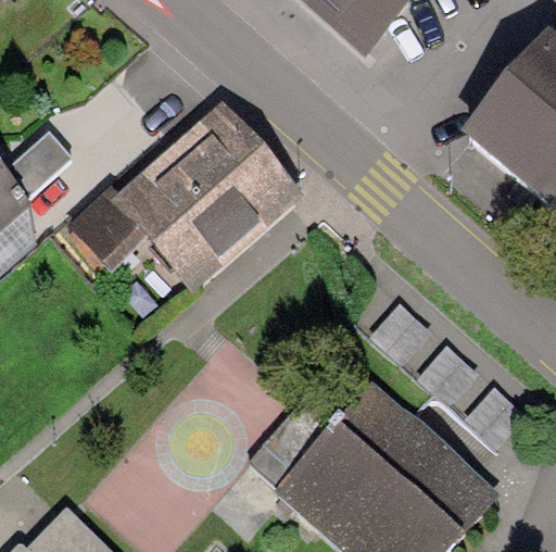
[(0,0),(0,10),(9,0),(0,0)]
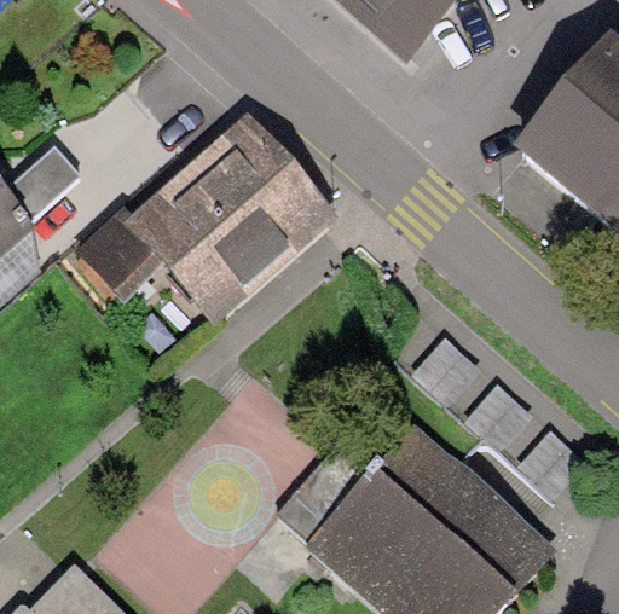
[(333,0),(408,67),(467,0),(333,0)]
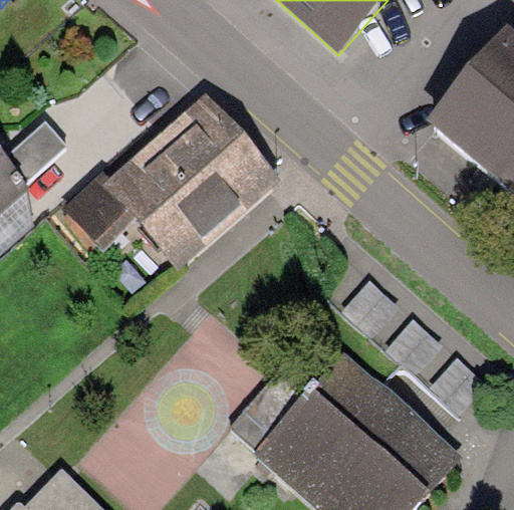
[(513,31),(508,26),(429,122),(513,193),(513,31)]
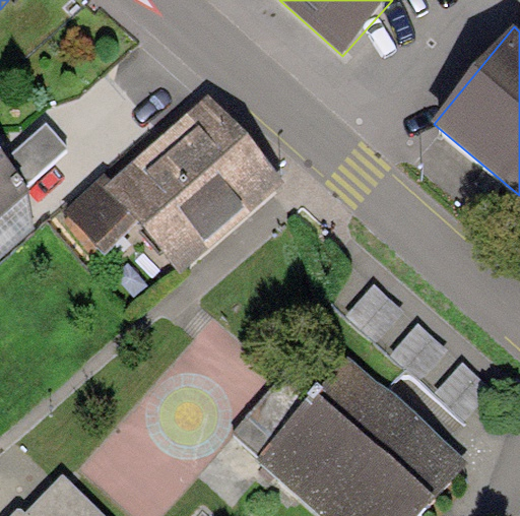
[(286,182),(208,93),(111,179),(105,172),(64,207),(106,254),(139,224),(182,273),(286,182)]
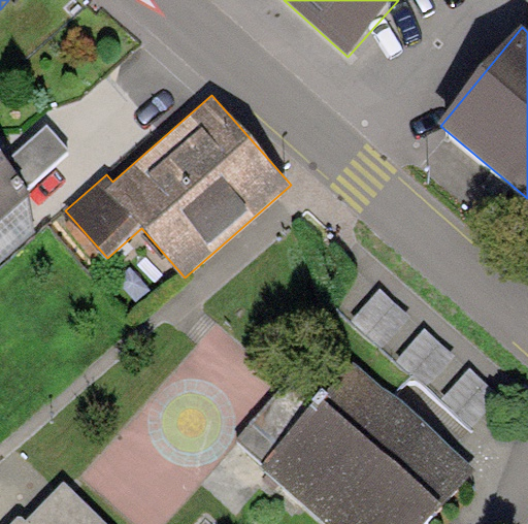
[(47,123),(3,161),(26,187),(70,149),(47,123)]
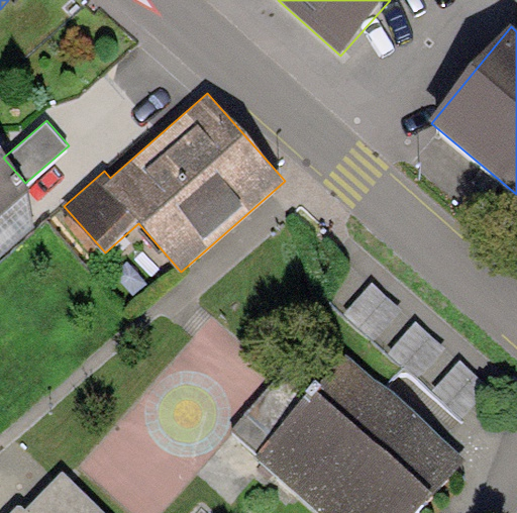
[(0,154),(0,214),(30,189),(25,183),(3,158),(0,154)]
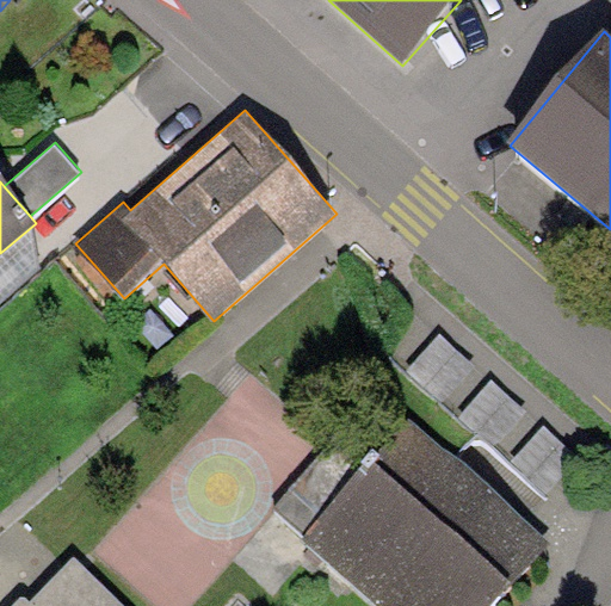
[(492,605),(550,540),(409,416),(301,539),(377,605),(492,605)]
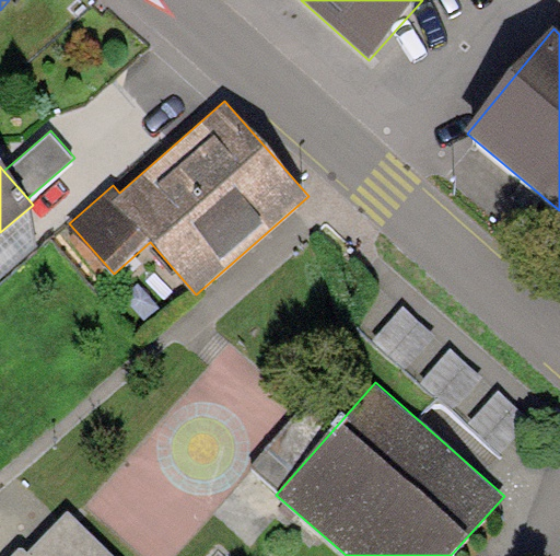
[(121,555),(70,505),(28,549),(21,546),(10,555),(121,555)]
